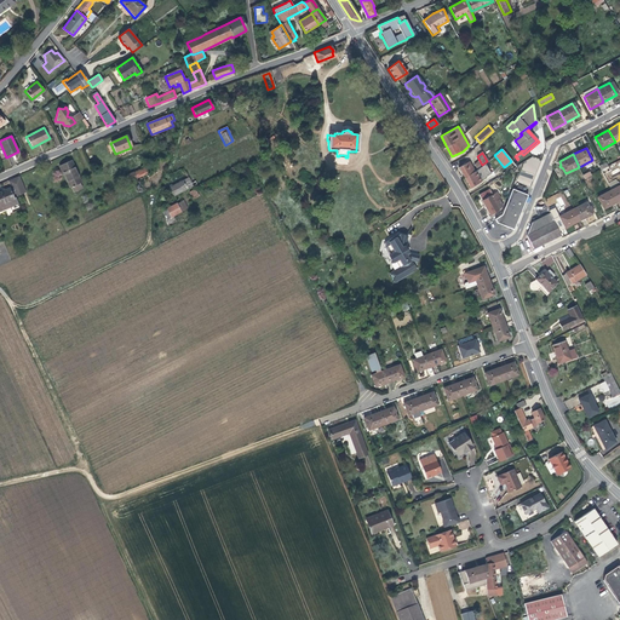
[(69,188),(70,187),(72,188),(73,187),(73,185),(79,183),(80,183),(70,161),(59,166),(61,171),(62,171),(69,188)]
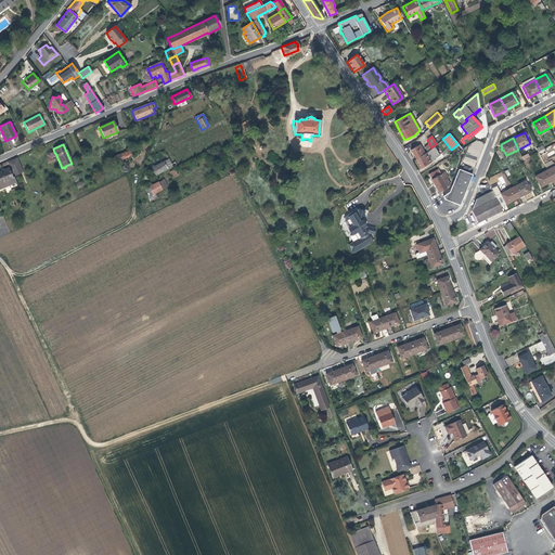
[(410,149),(415,158),(421,168),(429,163),(429,162),(435,159),(434,157),(439,155),(434,146),(425,153),(424,153),(420,144),(410,149)]
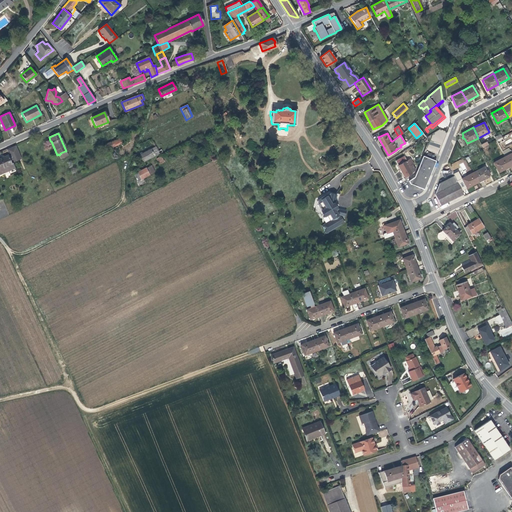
[(120,138),(113,141),(110,142),(111,146),(114,145),(121,142),(120,138)]
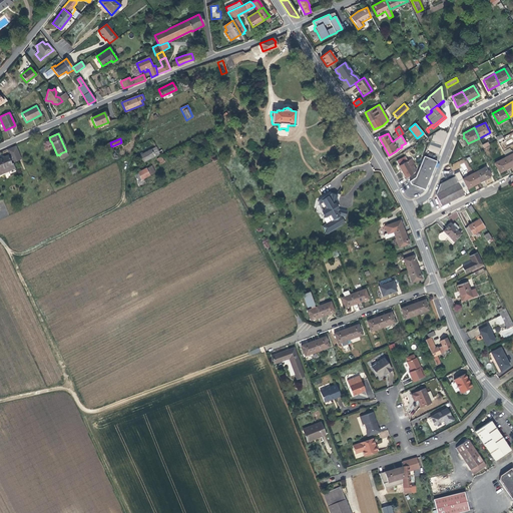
[(439,153),(440,147),(435,146),(436,143),(431,142),(429,151),(439,153)]
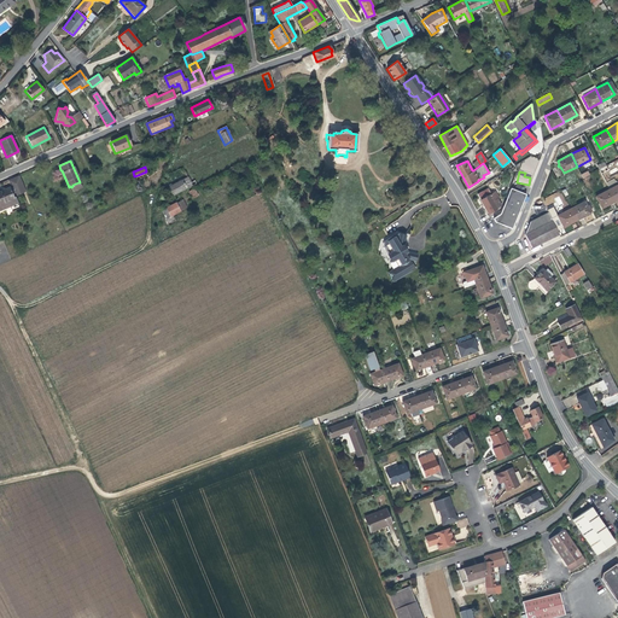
[(18,175),(7,180),(10,187),(0,191),(0,209),(15,204),(13,198),(11,198),(10,194),(11,194),(10,193),(9,193),(12,192),(13,197),(25,192),(18,175)]
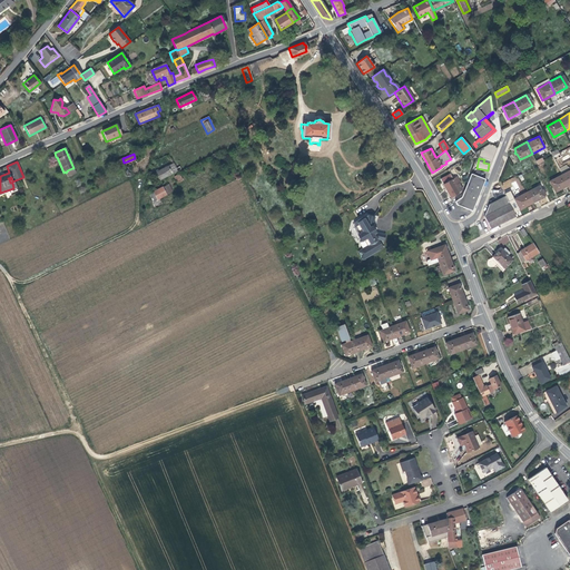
[(156,182),(172,174),(167,166),(153,174),(156,182)]
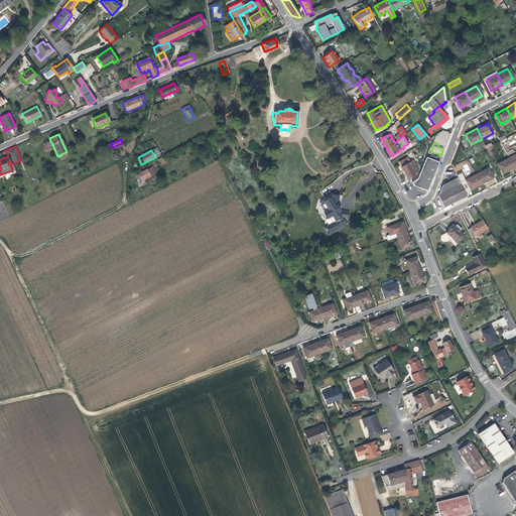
[(413,184),(426,189),(427,189),(438,161),(426,156),(418,174),(418,176),(411,180),(413,184)]
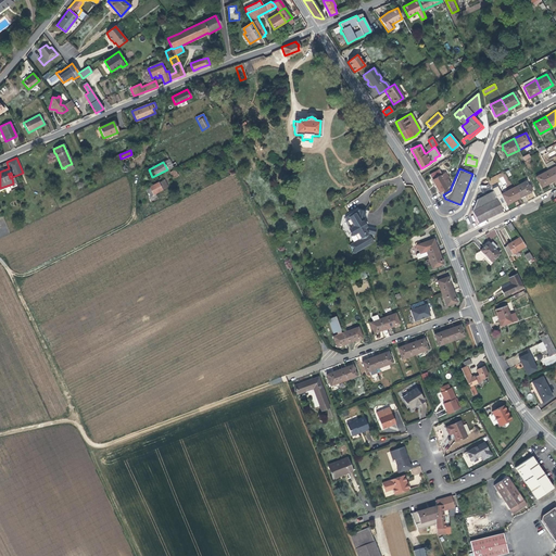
[(554,179),(548,169),(536,176),(542,186),(554,179)]
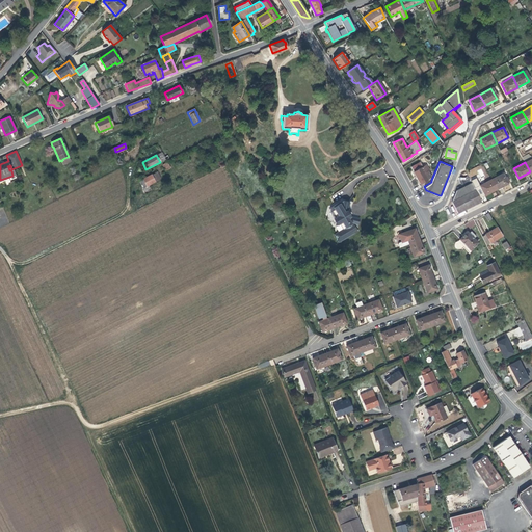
[(425,164),(413,171),(419,184),(427,180),(427,178),(424,173),(427,170),(428,169),(425,164)]
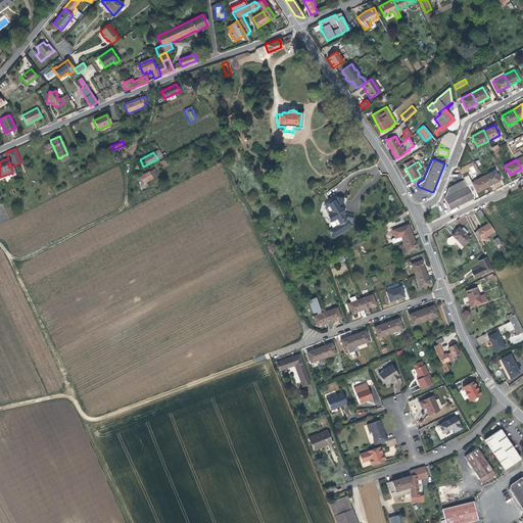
[(141,185),(159,175),(157,170),(155,171),(154,170),(149,172),(148,172),(137,178),(141,185)]
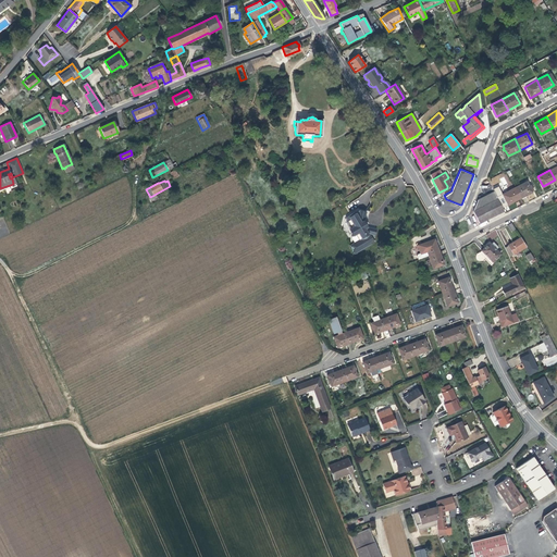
[(515,187),(520,198),(532,192),(527,181),(515,187)]
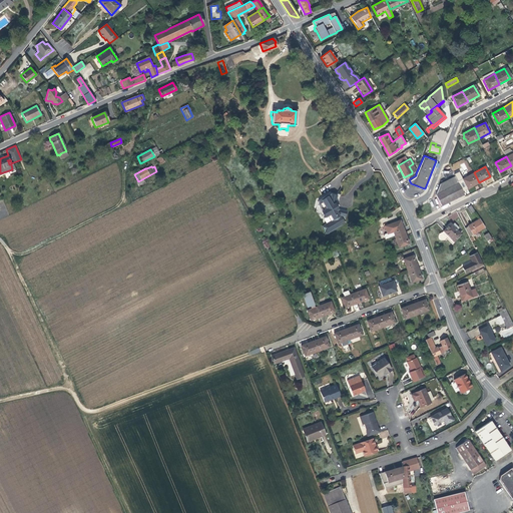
[(464,194),(463,191),(466,189),(464,184),(465,183),(462,178),(458,171),(454,173),(455,176),(441,184),(437,192),(436,195),(437,198),(441,205),(441,206),(464,194)]
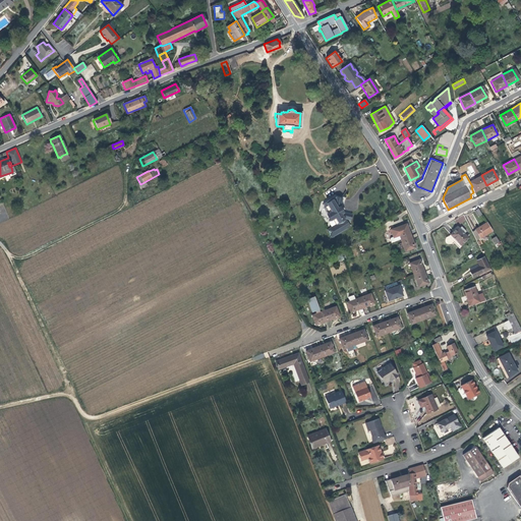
[(471,187),(473,192),(486,185),(481,175),(469,181),(472,186),(471,187)]
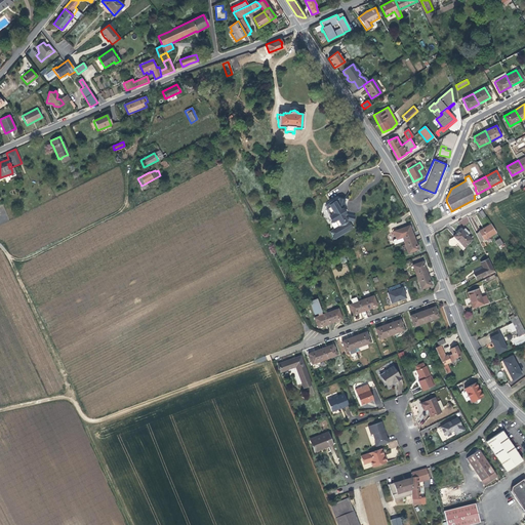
[(333,199),(325,204),(331,214),(330,214),(328,217),(330,221),(334,221),(335,220),(337,226),(329,231),(330,233),(329,234),(331,237),(333,237),(333,239),(353,228),(350,223),(353,220),(354,216),(346,213),(342,208),(344,201),(337,199),(334,201),(333,199)]
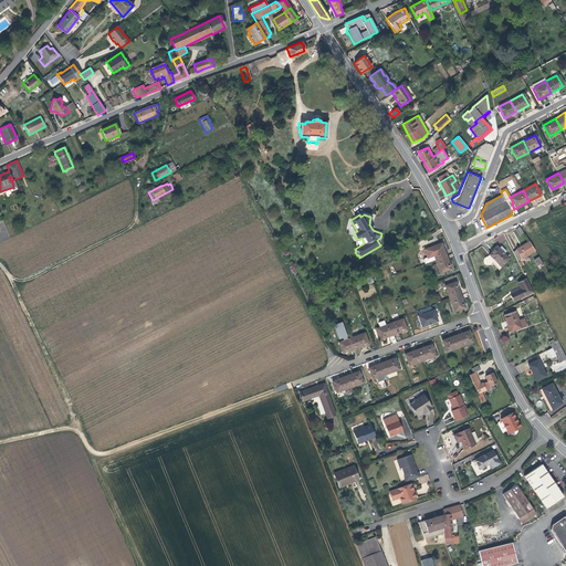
[(486,227),(482,219),(475,222),(480,230),(486,227)]
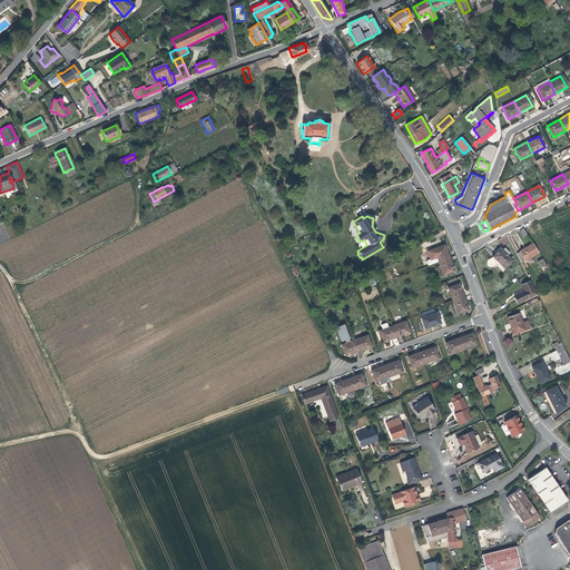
[(531,244),(514,255),(520,264),(537,253),(531,244)]
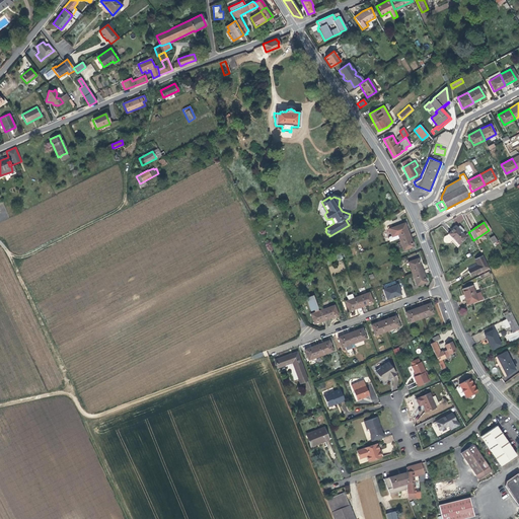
[(398,238),(409,234),(403,223),(388,228),(390,236),(388,236),(387,238),(388,241),(398,238)]
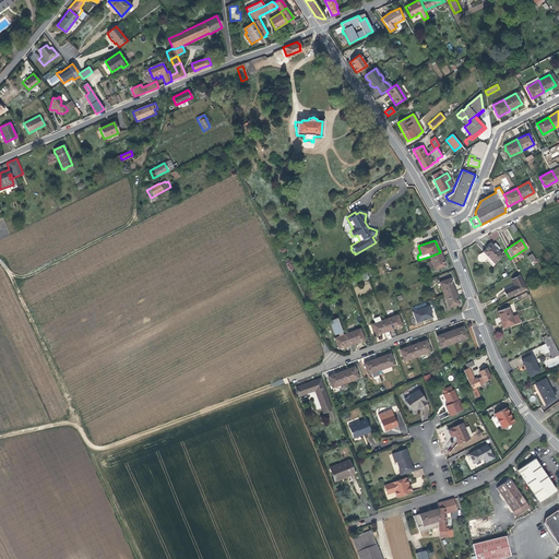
[(491,263),(500,256),(489,244),(480,253),(491,263)]
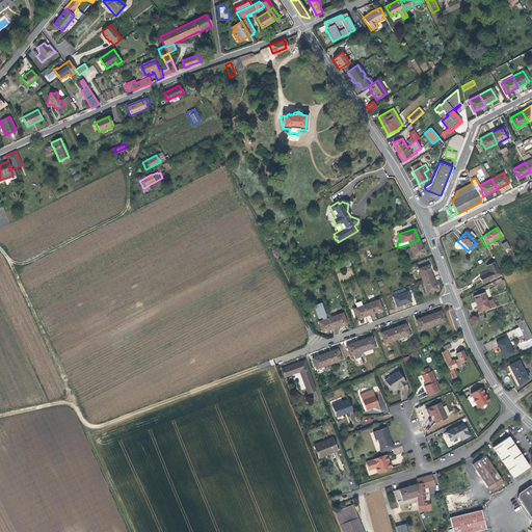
[(423,253),(419,240),(408,244),(413,256),(423,253)]
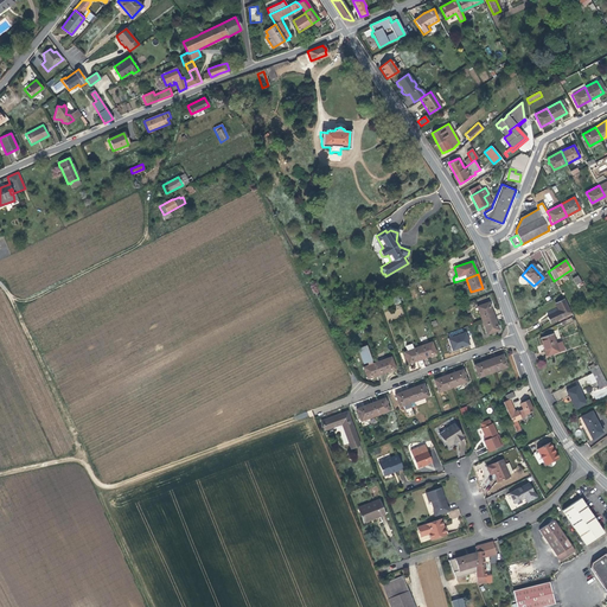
[(569,312),(562,299),(555,302),(557,310),(547,314),(549,321),(569,312)]
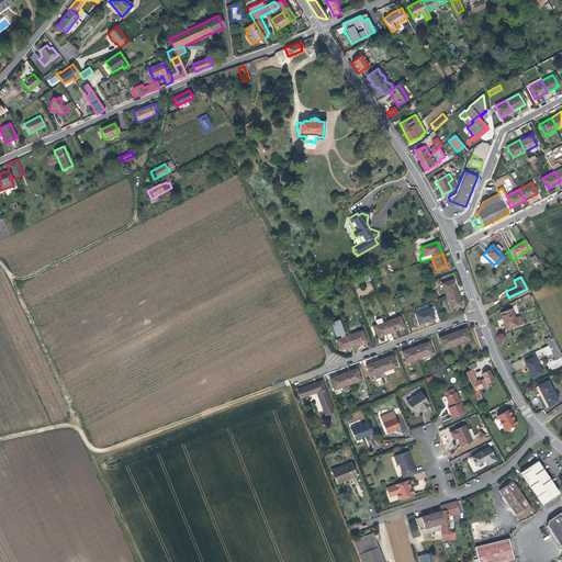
[(440,283),(446,295),(456,292),(451,279),(440,283)]
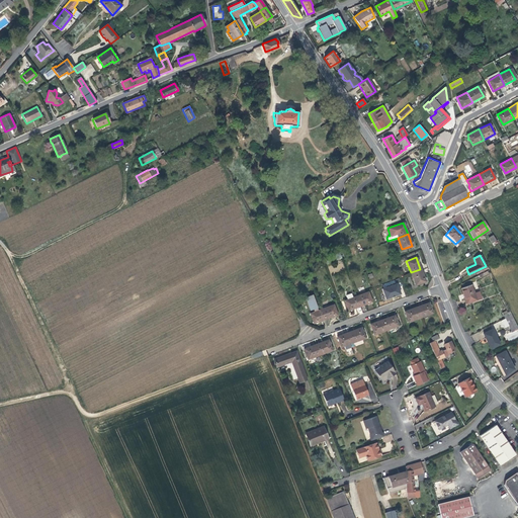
[(420,269),(411,272),(415,284),(425,280),(420,269)]
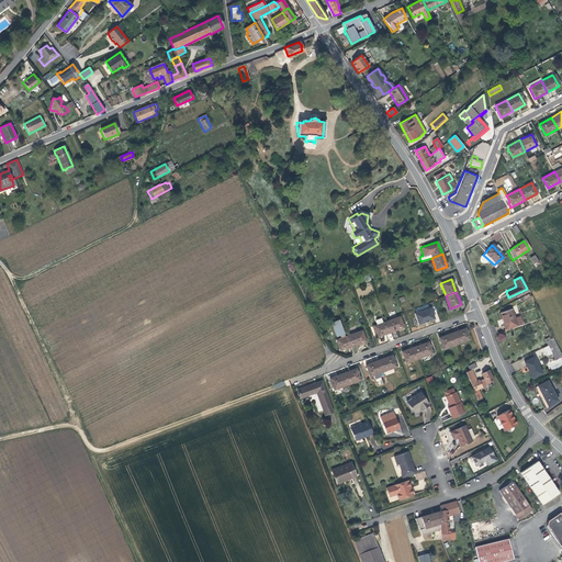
[(433,307),(415,313),(419,326),(436,319),(433,307)]
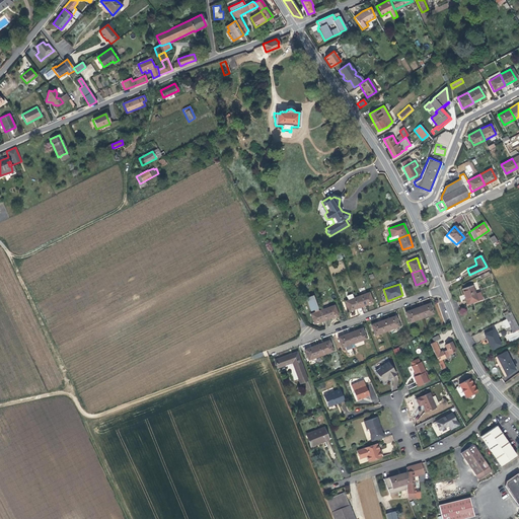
[(464,305),(479,300),(477,294),(472,295),(470,286),(459,289),(464,305)]
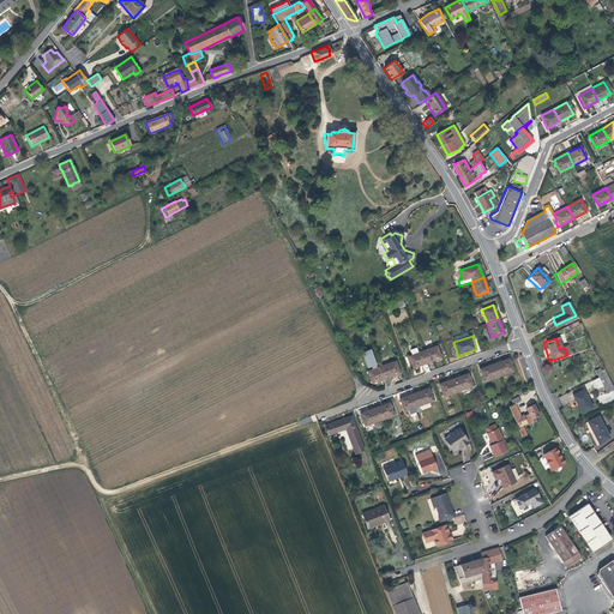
[(435,345),(422,350),(426,361),(434,359),(440,356),(435,345)]
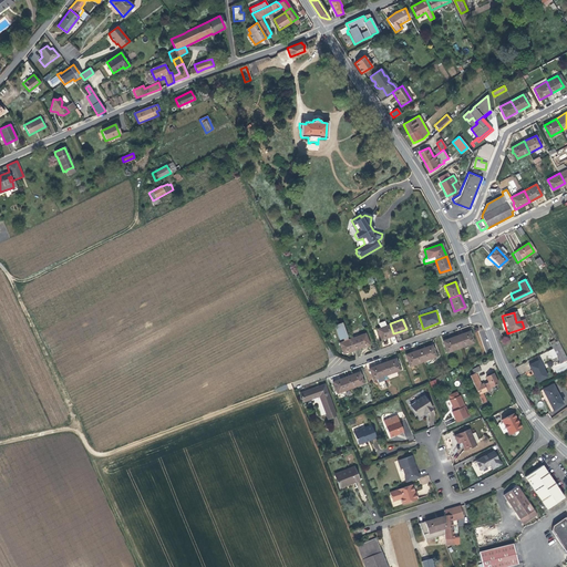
[(393,333),(390,323),(385,325),(380,327),(377,328),(381,339),(387,337),(393,333)]
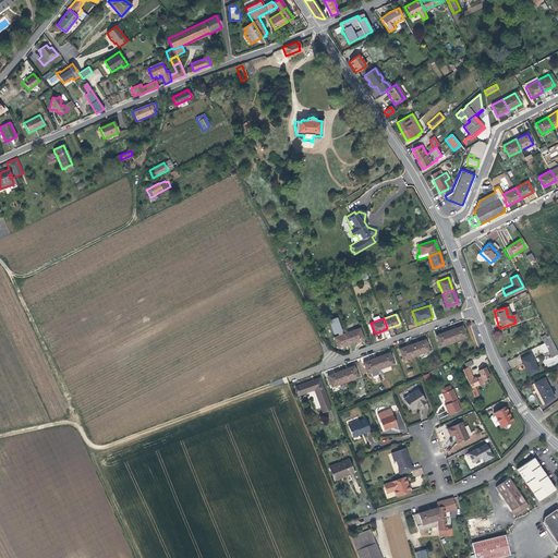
[(337,331),(338,334),(341,331),(338,320),(331,323),(335,330),(337,330),(337,331)]
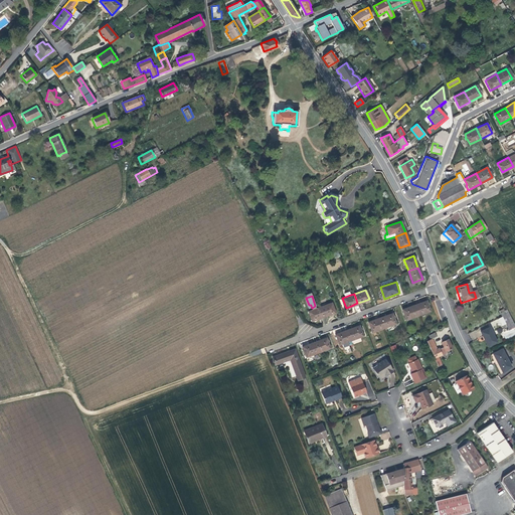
[(320,307),(323,316),(331,313),(335,312),(331,302),(320,307)]
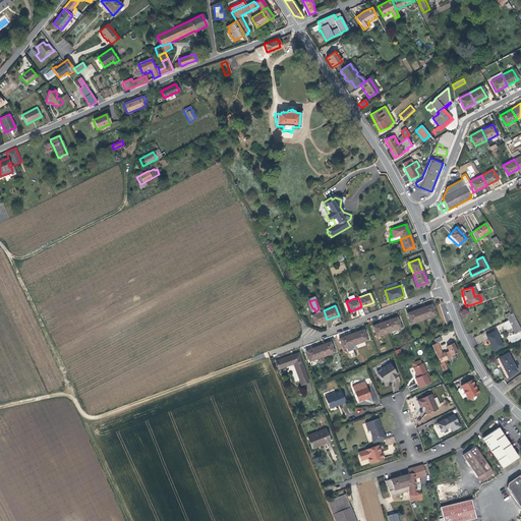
[(417,310),(421,321),(435,315),(430,305),(425,307),(417,310)]
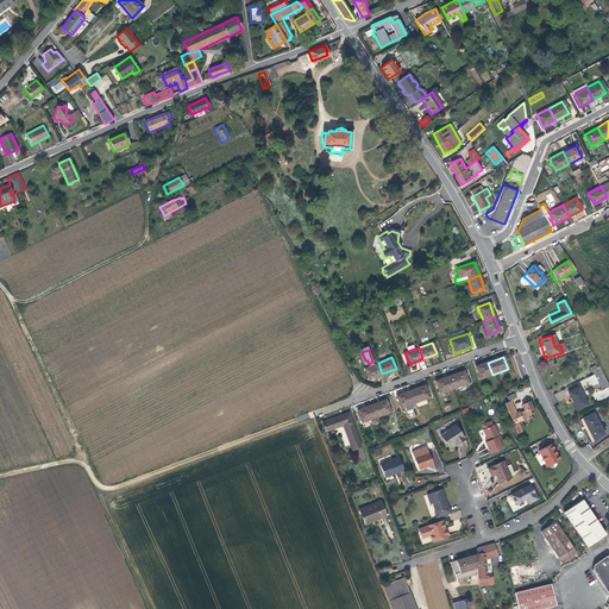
[(375,377),(382,374),(378,363),(374,364),(369,365),(364,368),(368,380),(375,377)]
